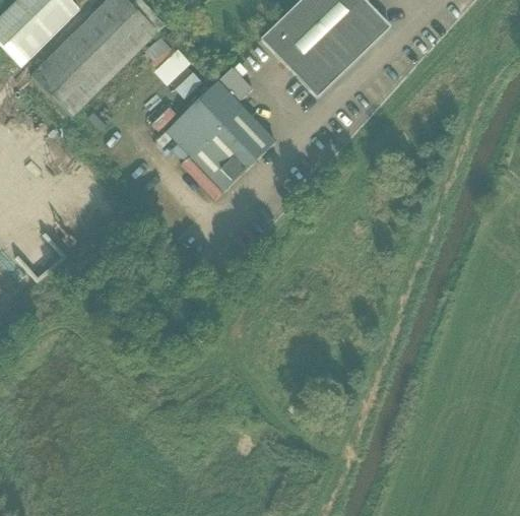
[(14,0),(0,14),(0,43),(21,65),(78,8),(70,0),(14,0)]
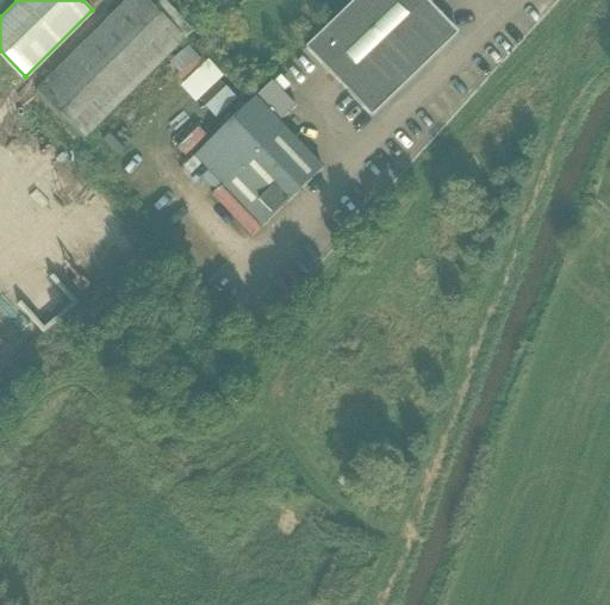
[(83,137),(186,36),(149,0),(124,0),(36,88),(83,137)]
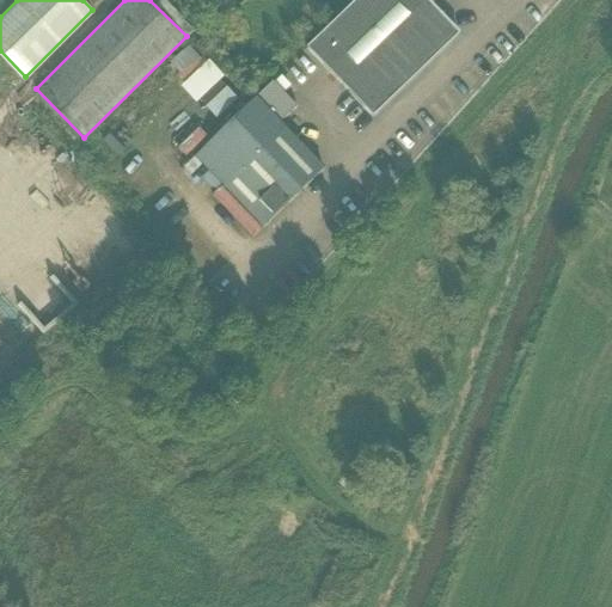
[(372,114),(458,31),(428,0),(353,0),(306,44),(372,114)]
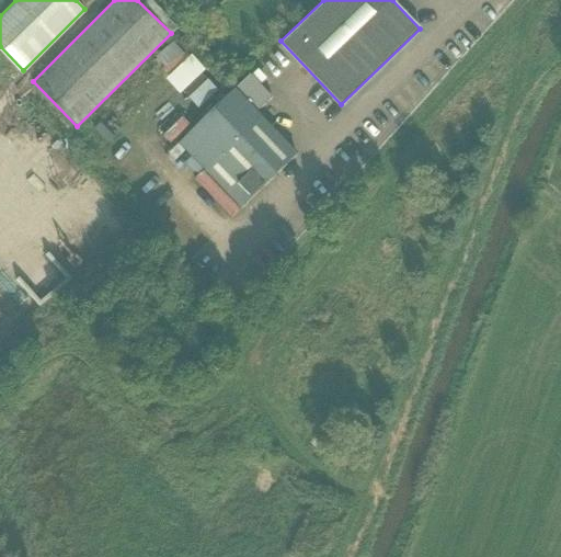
[(192,53),(165,77),(180,93),(183,90),(189,95),(207,77),(202,72),(205,69),(192,53)]
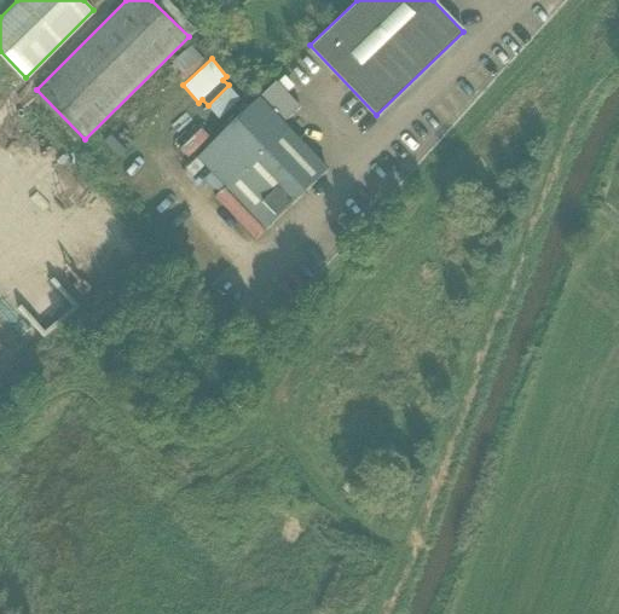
[(241,113),(197,155),(212,169),(218,175),(225,183),(238,197),(266,226),(310,185),(327,168),(283,122),(300,105),(276,80),(259,96),(241,113)]
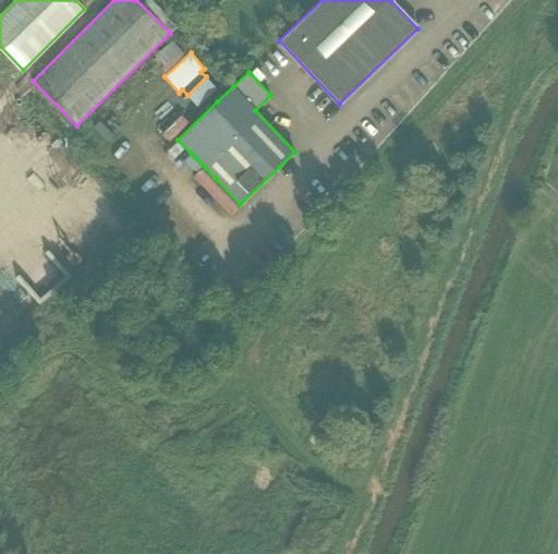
[(170,139),(186,123),(180,115),(162,130),(170,139)]
